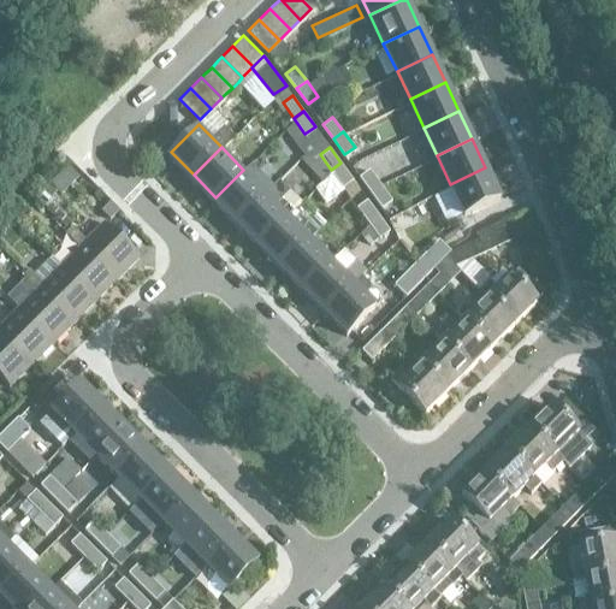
[(237,219),(266,191),(264,190),(273,181),(253,161),(243,170),(215,197),(237,219)]
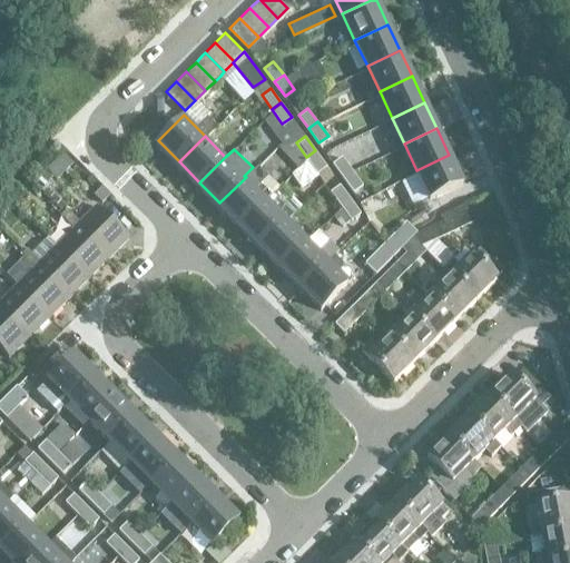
[(315,150),(306,157),(307,158),(316,170),(326,164),(315,150)]
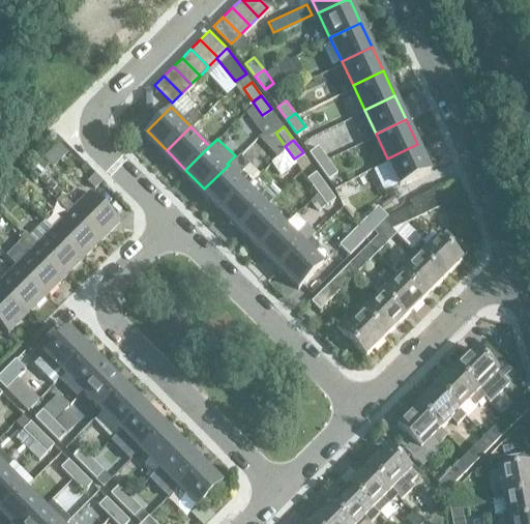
[(318,164),(327,156),(318,144),(308,150),(318,164)]
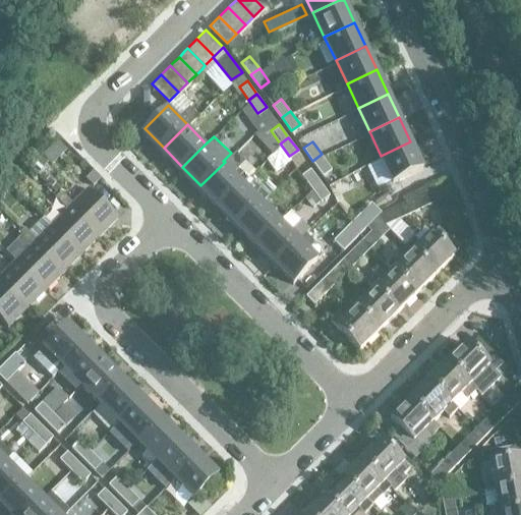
[(422,166),(410,141),(381,156),(392,180),(422,166)]
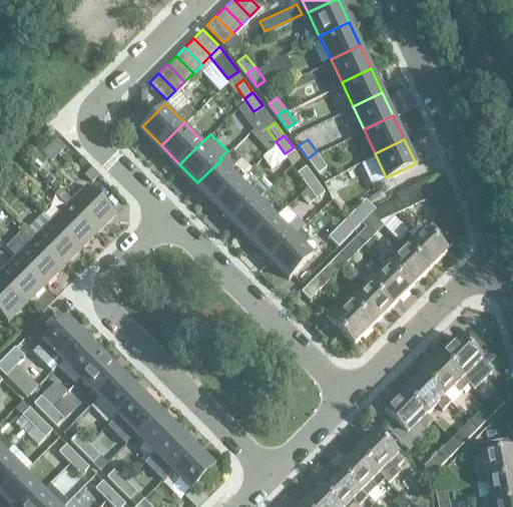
[(287,156),(285,153),(277,142),(269,149),(263,154),(272,167),(287,156)]
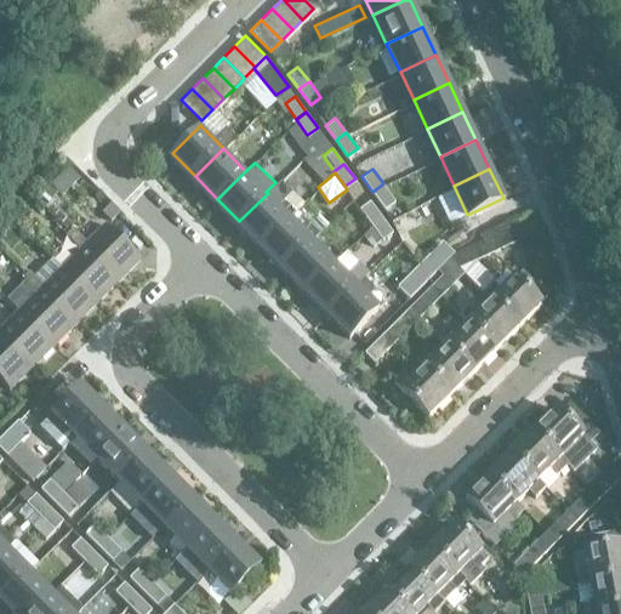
[(56,189),(49,182),(40,192),(49,199),(56,189)]
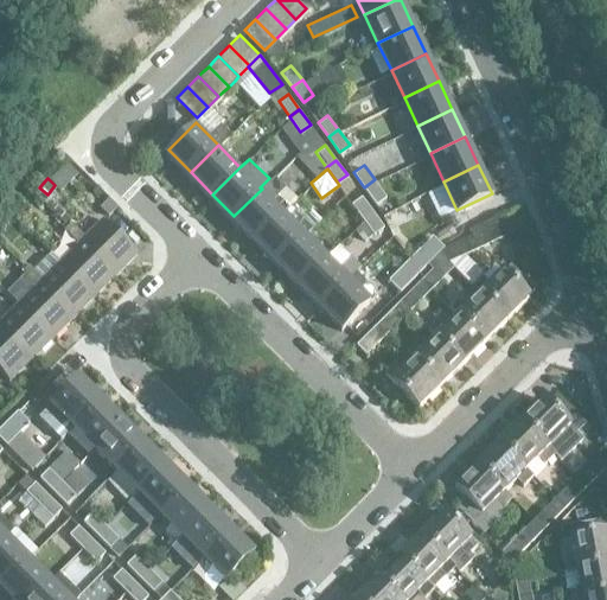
[(375,179),(364,187),(376,202),(385,195),(375,179)]
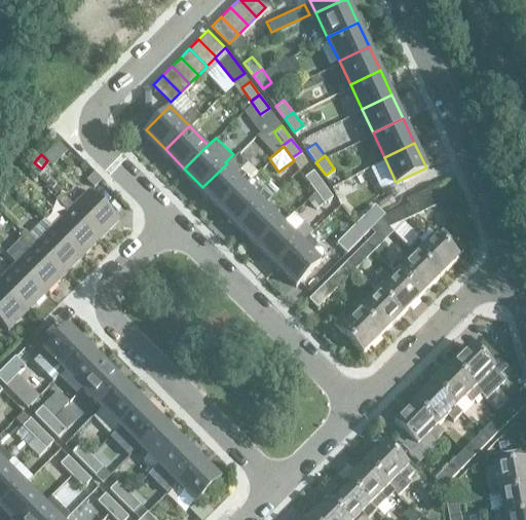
[(221,207),(246,183),(227,163),(202,187),(221,207)]
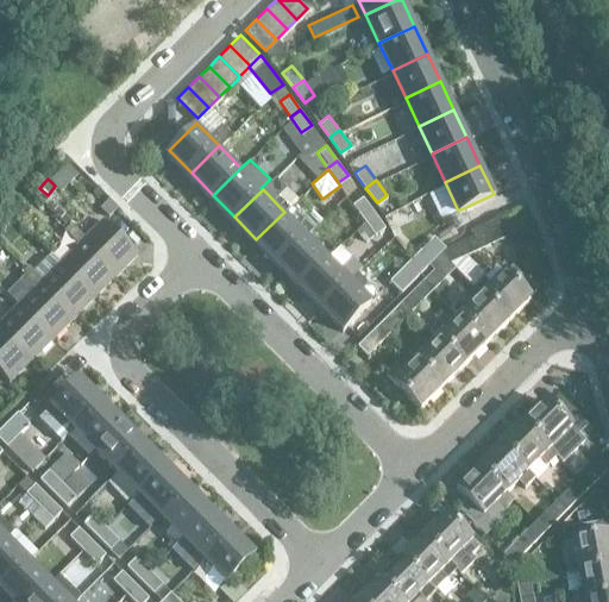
[(364,218),(374,211),(363,195),(352,202),(364,218)]
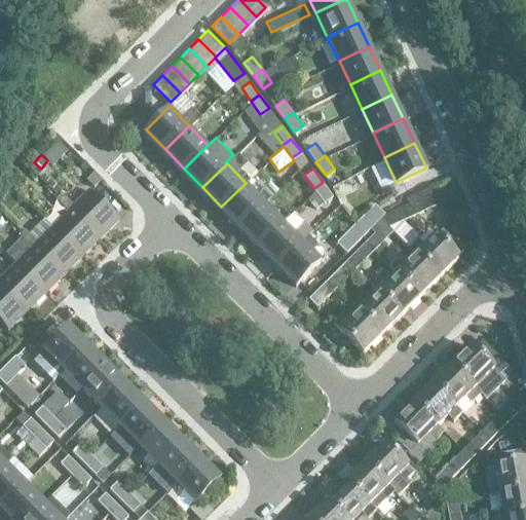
[(323,182),(314,188),(314,189),(307,197),(309,200),(313,197),(318,203),(323,200),(324,200),(332,194),(323,182)]
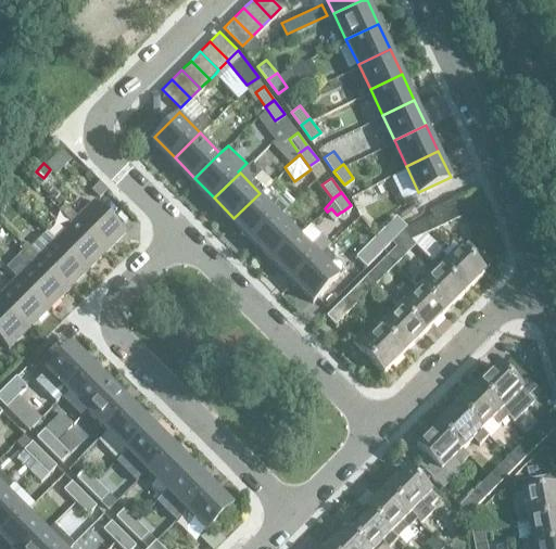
[(260,193),(234,218),(253,238),(279,213),(260,193)]
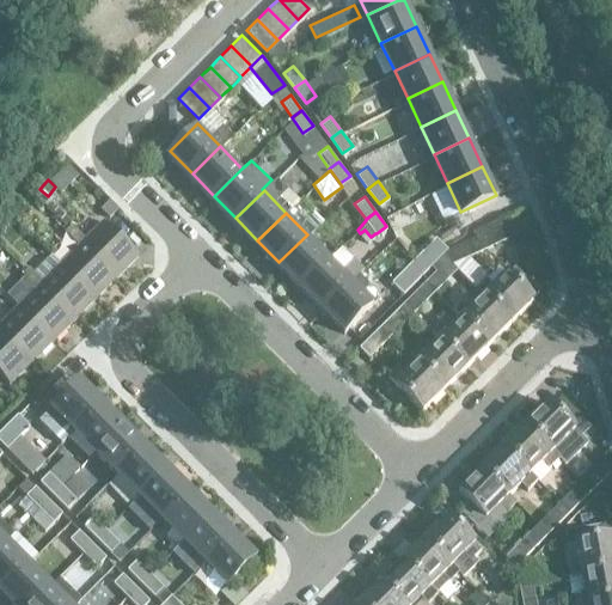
[(81,239),(116,274),(138,251),(104,218),(86,236),(81,239)]
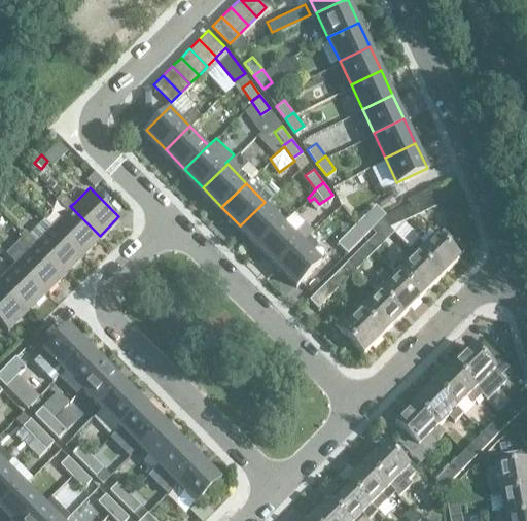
[(61,204),(68,197),(62,190),(55,197),(61,204)]
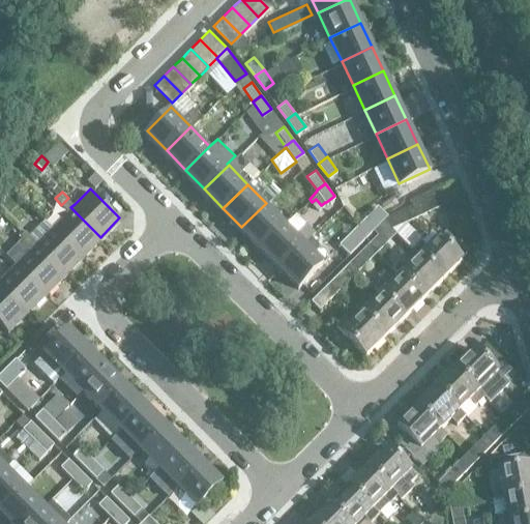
[(311,215),(306,206),(302,209),(295,196),(283,203),(294,225),(311,215)]
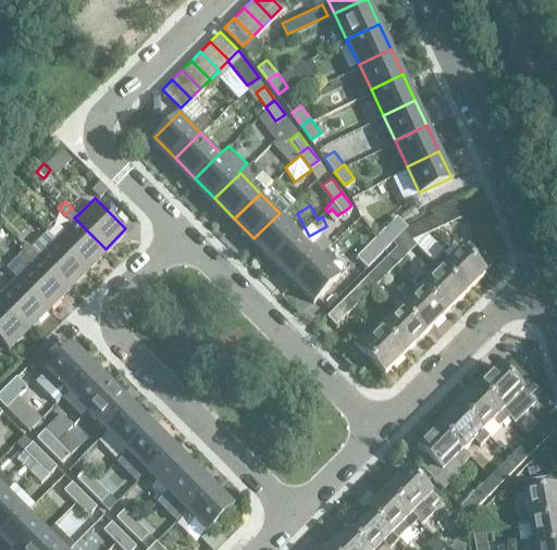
[(78,214),(72,208),(64,215),(71,222),(56,237),(86,267),(106,249),(74,217),(78,214)]
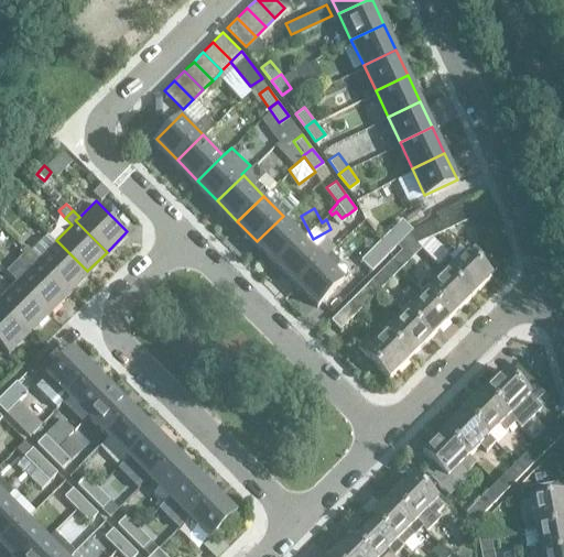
[(257,241),(278,262),(303,236),(283,216),(257,241)]
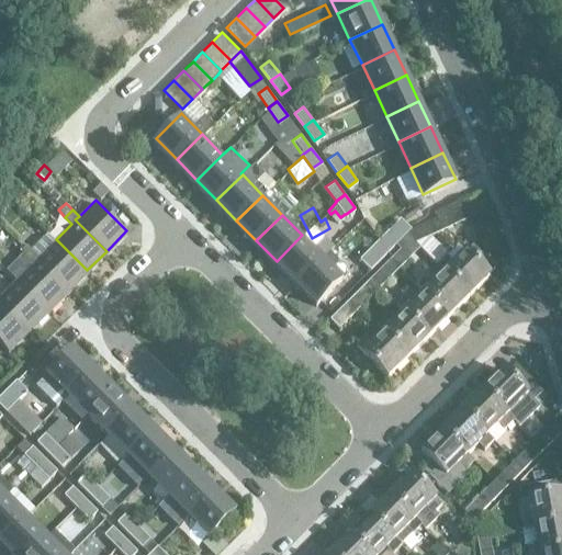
[(437,215),(409,228),(415,240),(442,227),(437,215)]
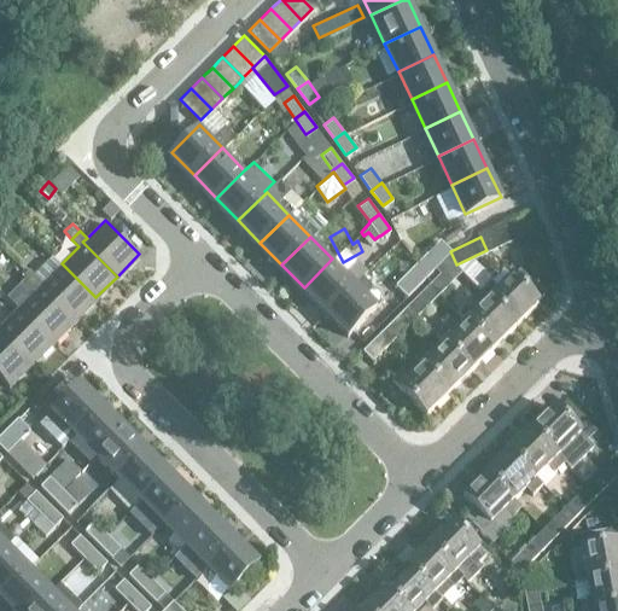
[(418,260),(430,272),(450,251),(452,250),(441,238),(418,260)]
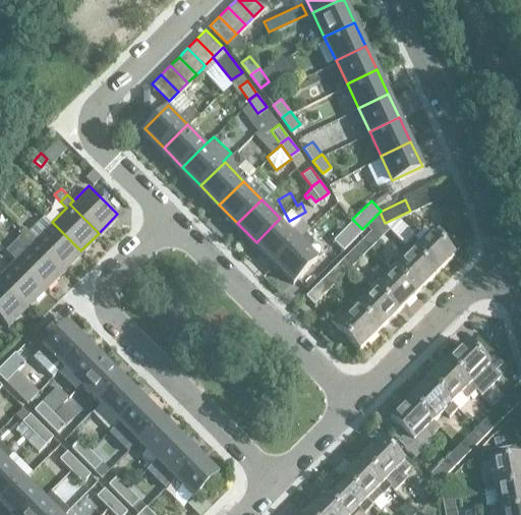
[(34,240),(62,269),(80,250),(52,222),(43,214),(27,228),(31,231),(37,237),(34,240)]
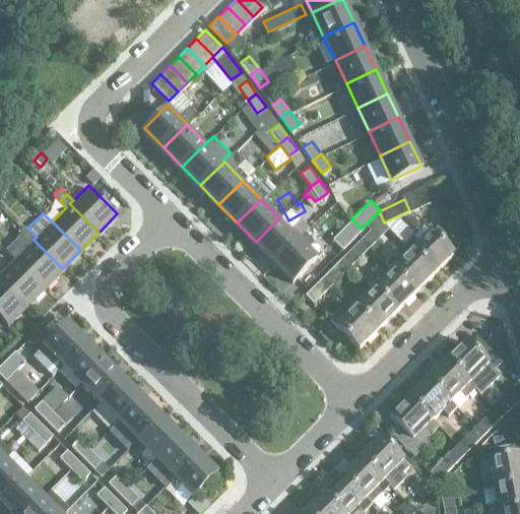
[(274,260),(298,237),(279,217),(256,242),(274,260)]
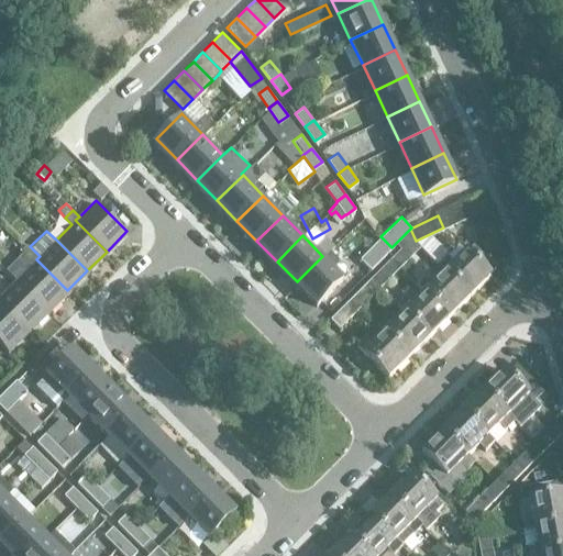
[(372,267),(392,247),(381,236),(361,256),(372,267)]
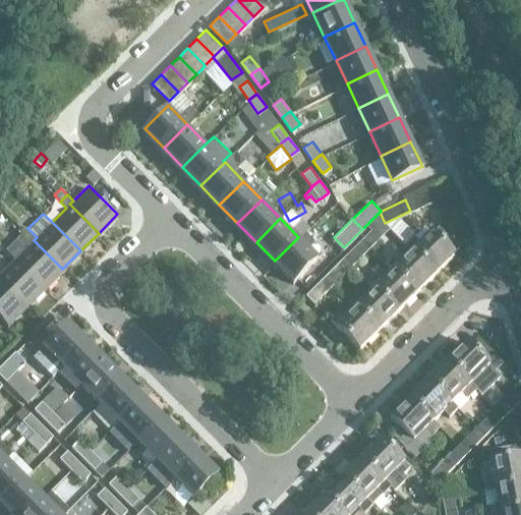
[(332,221),(317,236),(326,244),(340,228),(332,221)]
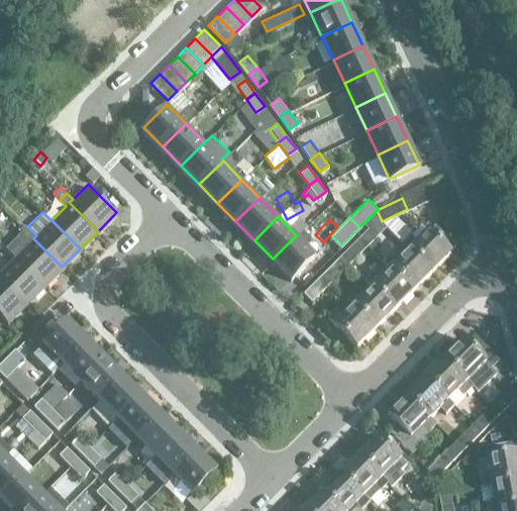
[(18,229),(24,235),(30,229),(27,226),(24,223),(18,229)]
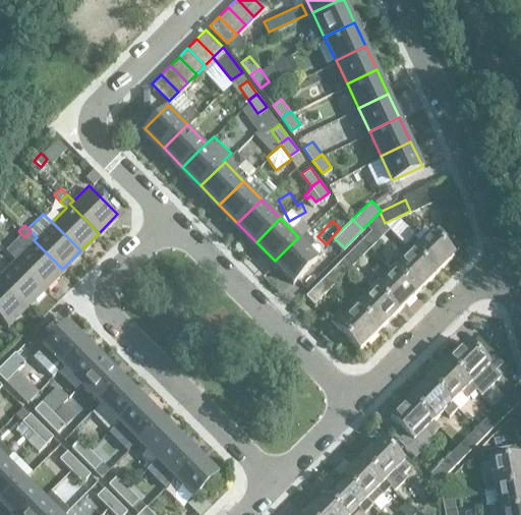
[(419,240),(414,234),(405,243),(411,249),(411,248),(435,272),(453,252),(452,251),(458,245),(438,225),(431,231),(430,229),(419,240)]
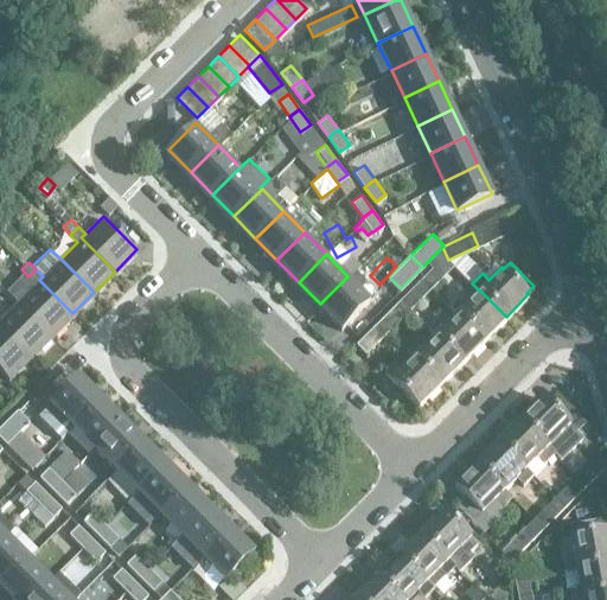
[(422,278),(430,286),(441,276),(433,267),(422,278)]
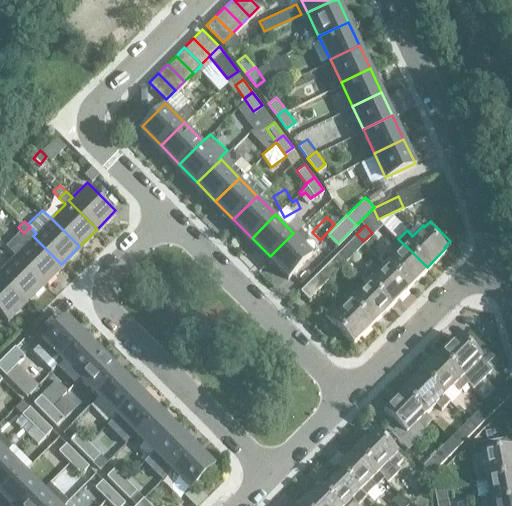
[(15,254),(43,282),(61,264),(33,236),(36,233),(30,227),(24,233),(30,239),(15,254)]
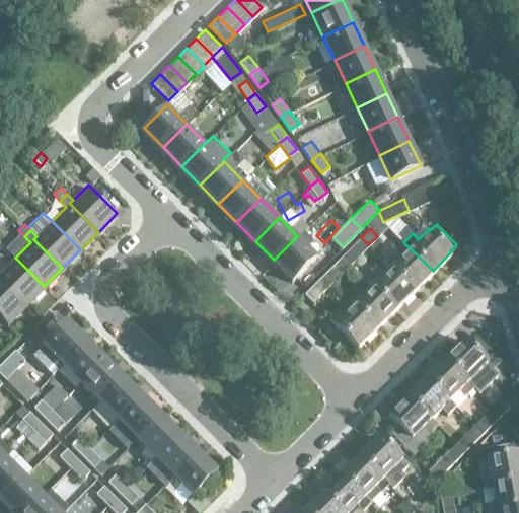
[(297,236),(274,260),(292,279),(316,255),(297,236)]
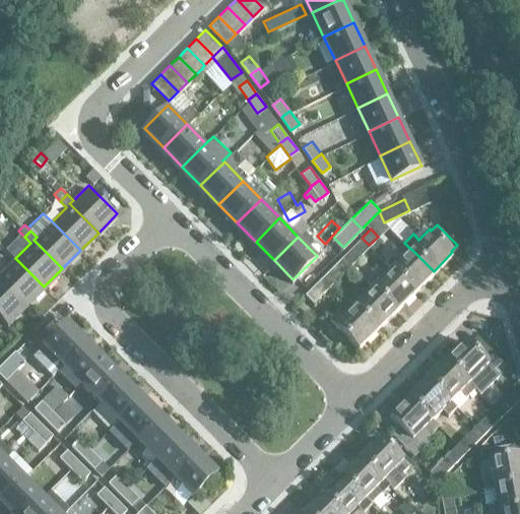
[(369,245),(362,238),(342,256),(350,264),(369,245)]
